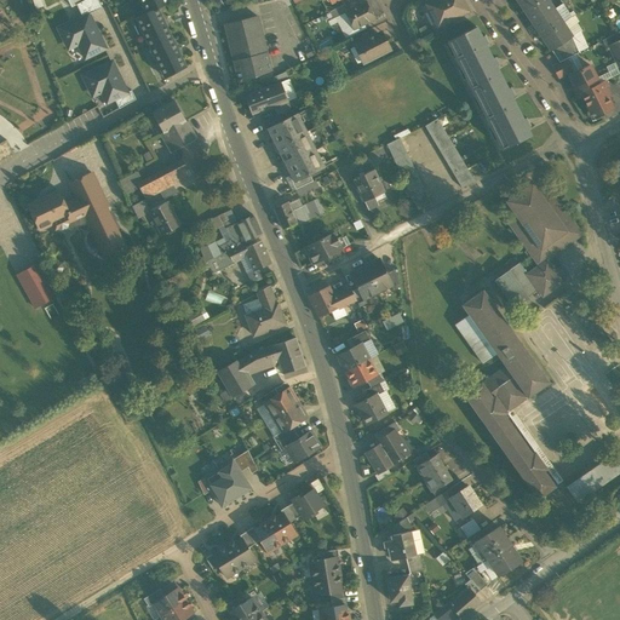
[(76,5),(82,17),(89,13),(89,15),(102,7),(97,0),(84,0),(76,5)]
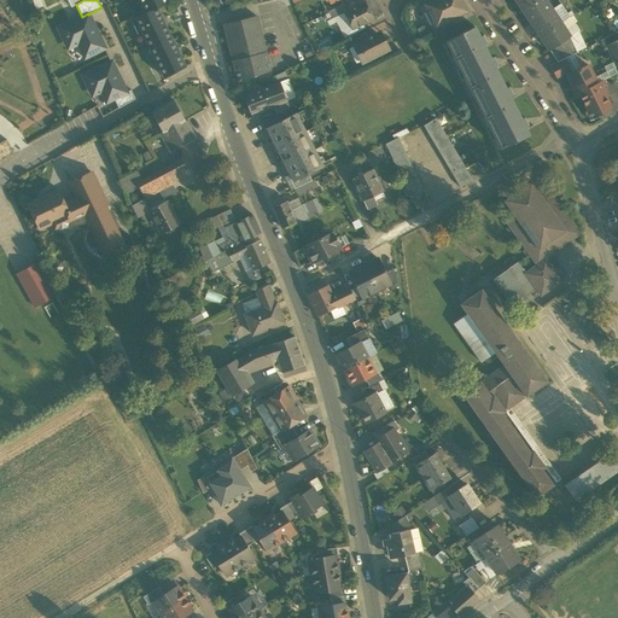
[(139,0),(146,12),(146,13),(157,7),(157,9),(168,3),(167,0),(139,0)]
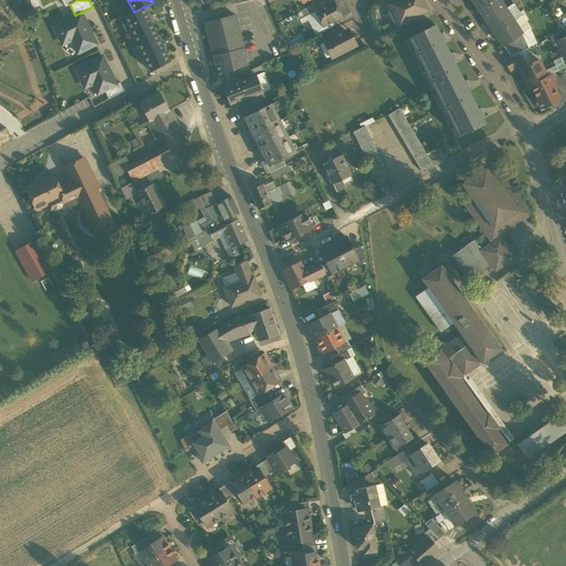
[(205,6),(200,0),(191,0),(197,10),(205,6)]
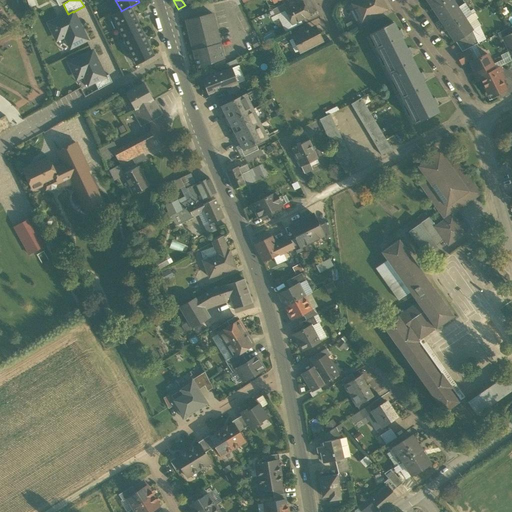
[(361,21),(361,22),(370,17),(386,9),(381,0),(360,0),(352,4),(361,21)]
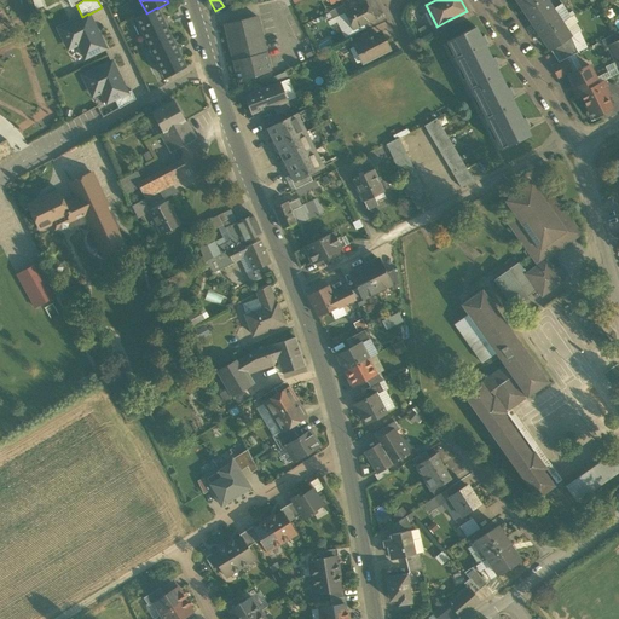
[(536,0),(522,10),(532,23),(553,10),(545,0),(536,0)]
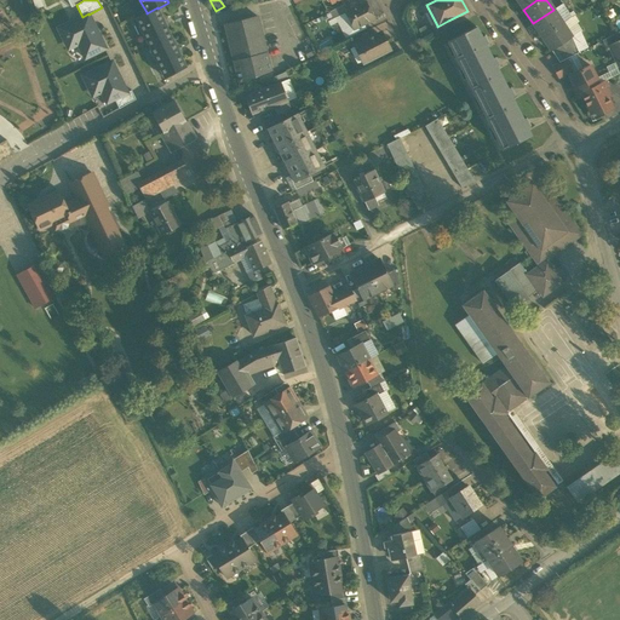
[(345,13),(354,29),(363,24),(374,19),(366,1),(346,12),(345,12),(345,13)]
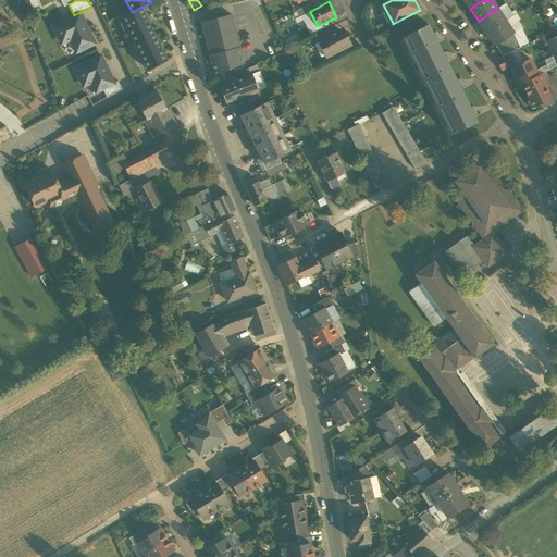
[(497,9),(505,21),(514,15),(506,3),(497,9)]
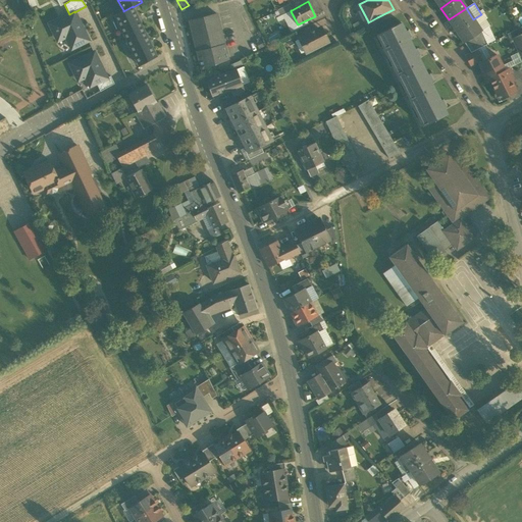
[(277,10),(280,16),(281,15),(291,11),(291,10),(292,10),(289,4),(277,10)]
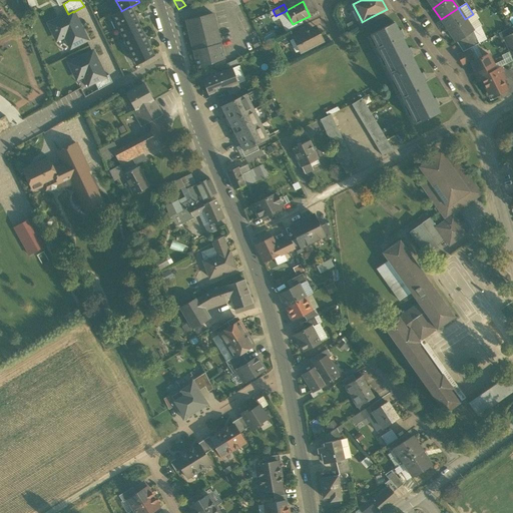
[(111,15),(123,40),(142,31),(137,21),(138,21),(135,16),(130,7),(130,6),(121,11),(121,10),(111,15)]
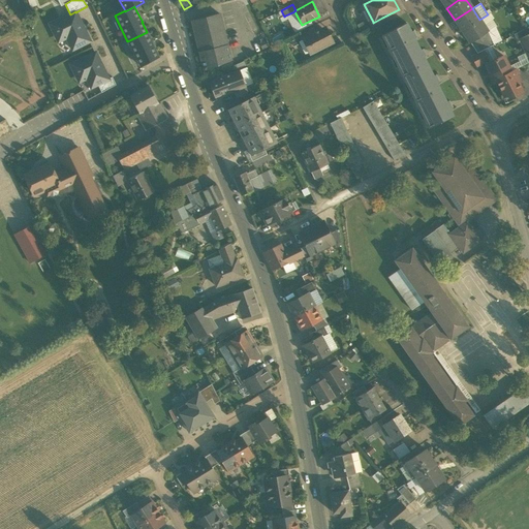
[(455,20),(463,31),(479,20),(472,8),(455,20)]
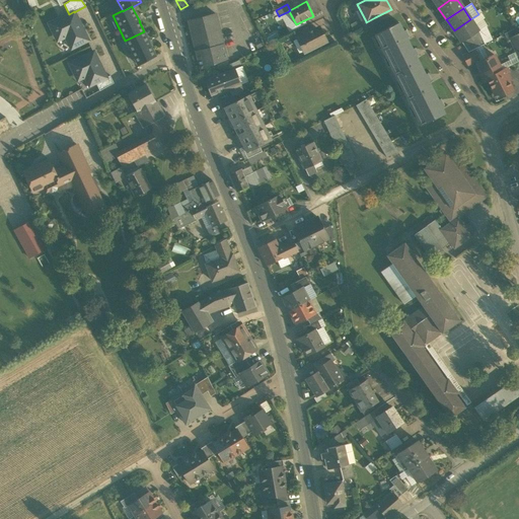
[(71,49),(88,41),(74,12),(74,11),(69,14),(49,23),(55,36),(60,33),(64,35),(71,49)]
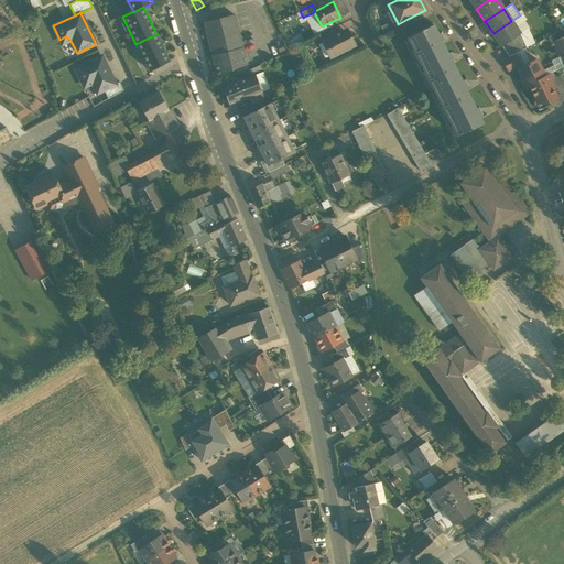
[(314,12),(304,17),(314,35),(333,26),(331,22),(322,26),(314,12)]
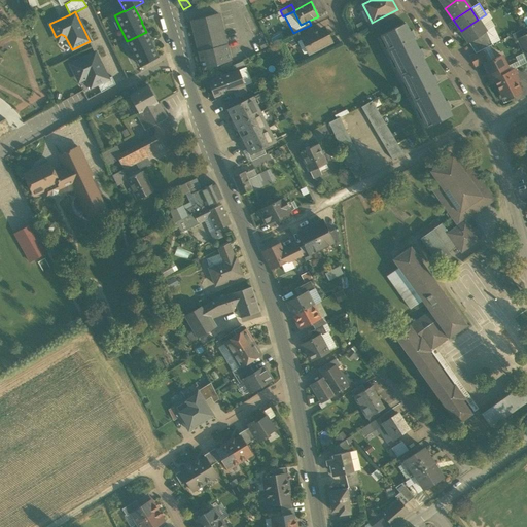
[(488,13),(486,14),(478,20),(486,32),(493,27),(494,26),(490,20),(492,19),(488,13)]
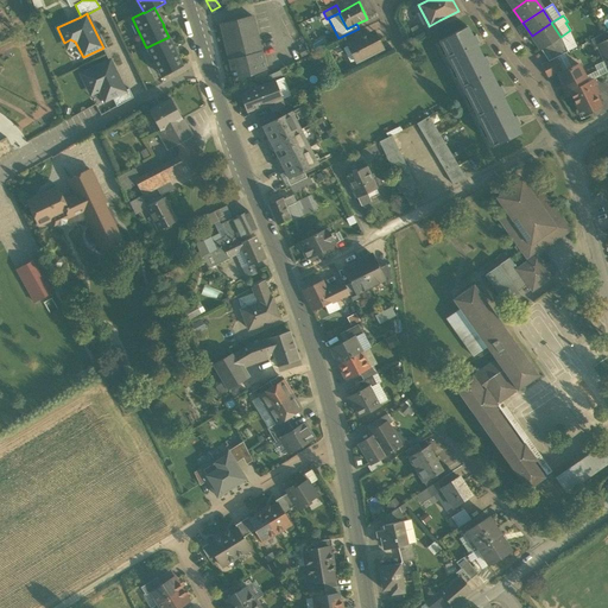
[(221,24),(234,82),(266,69),(252,17),(221,24)]
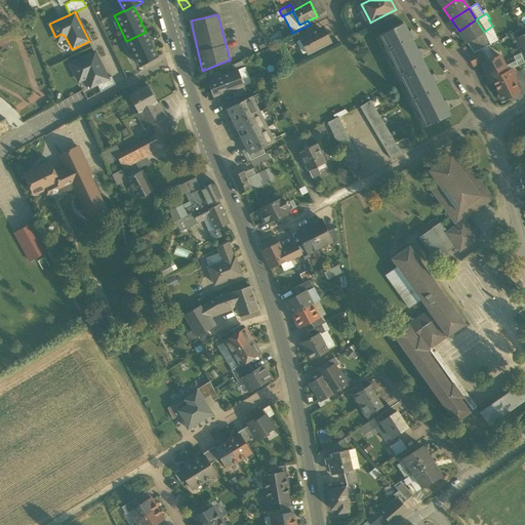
[(367,28),(368,30),(376,27),(382,24),(379,17),(370,23),(370,22),(365,25),(367,28)]
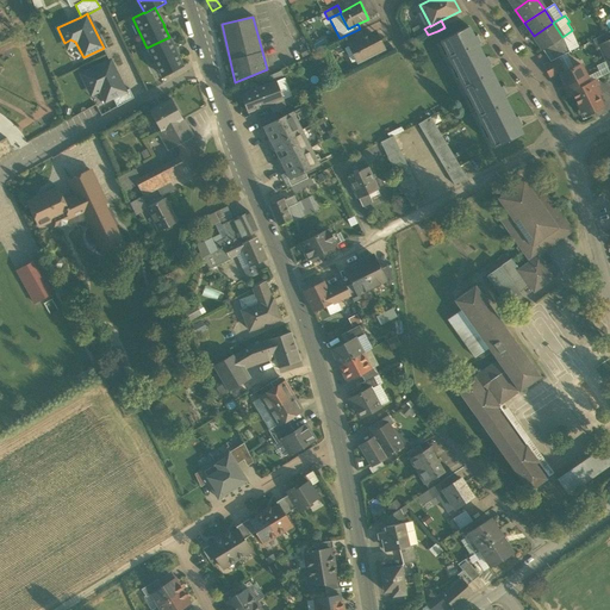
[(562,37),(553,23),(534,36),(542,50),(562,37)]
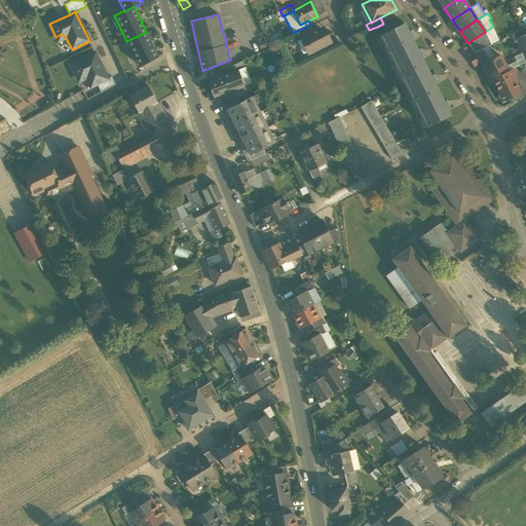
[(368,28),(366,25),(364,26),(362,22),(354,25),(359,33),(368,28)]
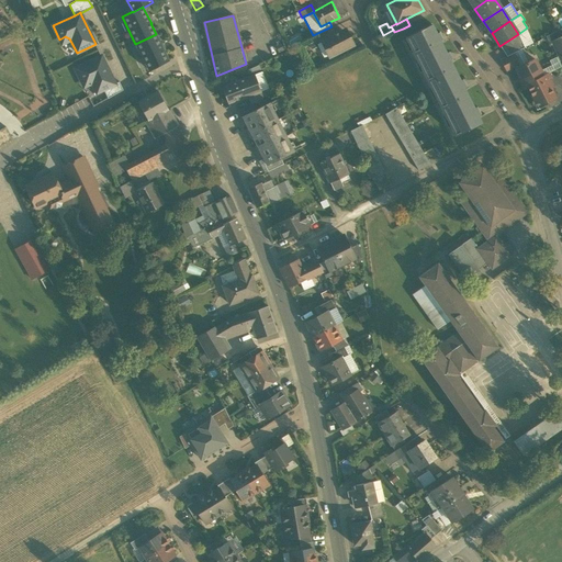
[(406,38),(456,135),(481,123),(478,115),(480,113),(476,108),(474,109),(463,88),(465,86),(463,80),(460,81),(449,59),(451,58),(449,53),(446,54),(439,41),(441,40),(439,33),(436,35),(431,25),(406,38)]
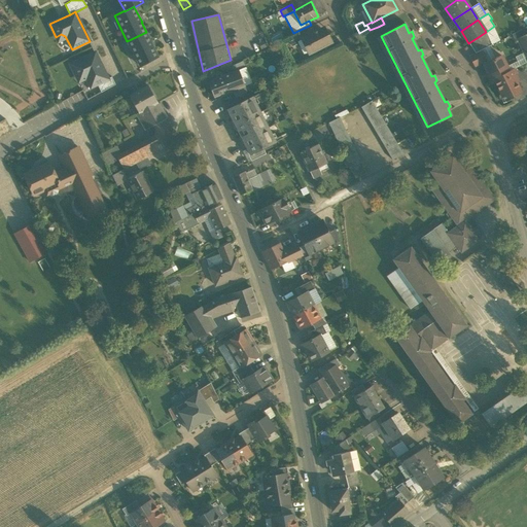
[(515,32),(518,39),(526,34),(526,25),(519,30),(515,32)]
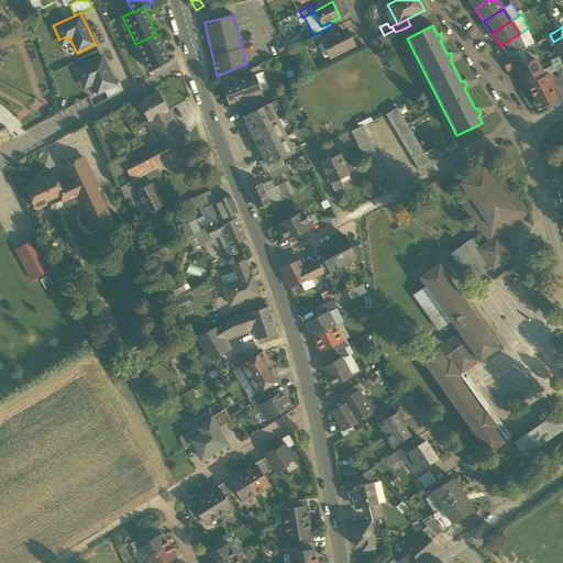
[(318,35),(321,43),(326,41),(326,40),(334,35),(331,29),(318,35)]
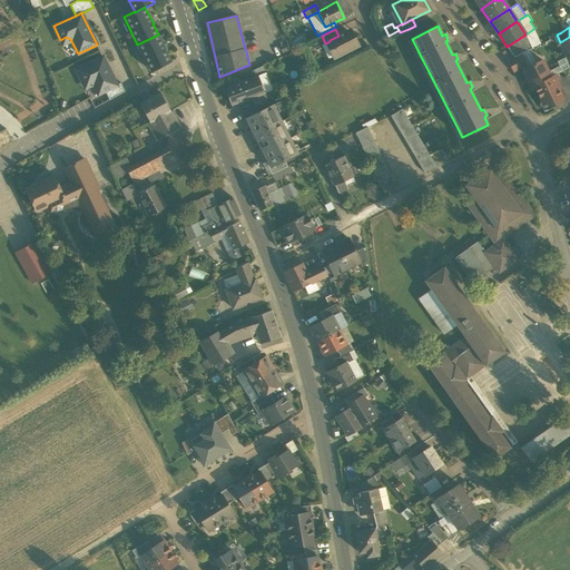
[(541,43),(533,29),(526,35),(532,48),(541,43)]
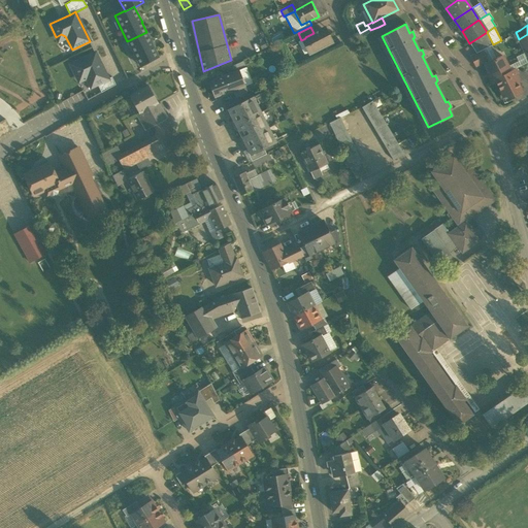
[(310,48),(315,51),(321,46),(321,47),(332,42),(328,34),(327,35),(325,31),(321,30),(314,33),(305,37),(305,38),(310,48)]
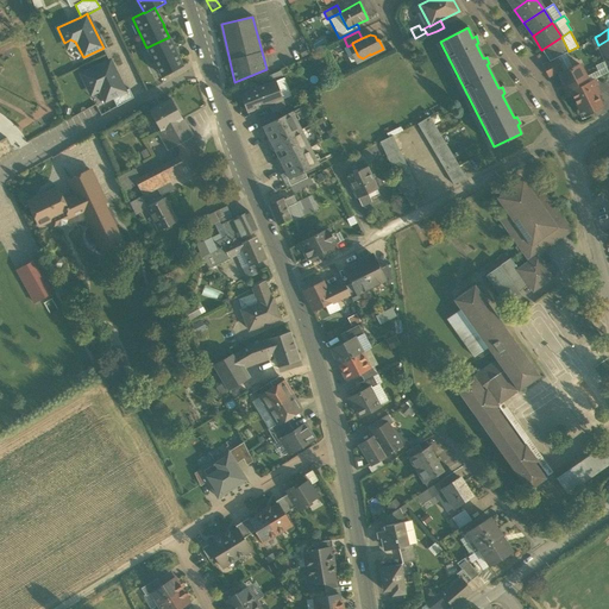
[(174,48),(169,37),(146,48),(161,76),(182,66),(177,54),(179,54),(175,48),(174,48)]
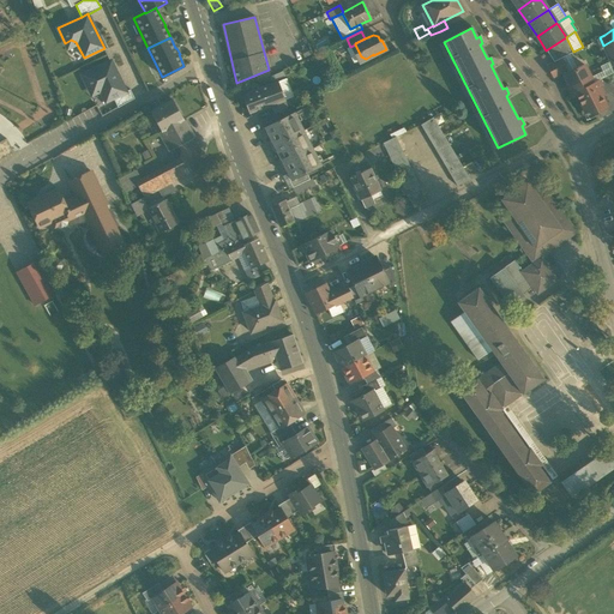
[(546,50),(553,62),(560,59),(569,54),(570,54),(573,52),(566,37),(546,50)]
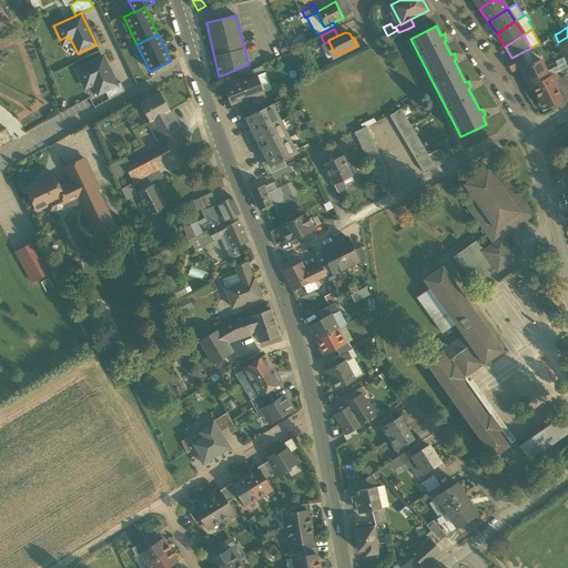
[(567,61),(567,62),(567,61),(567,37),(558,42),(567,61)]
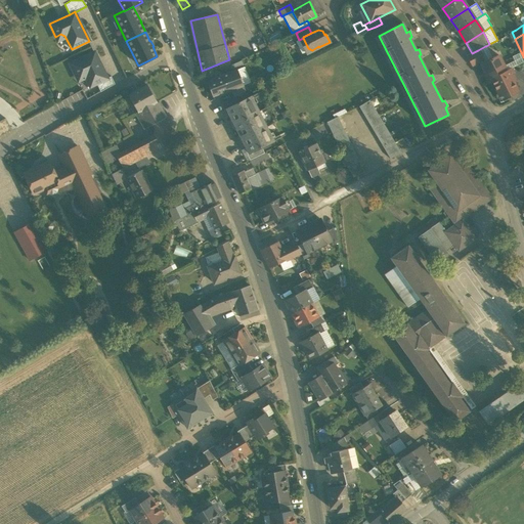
[(302,54),(312,50),(308,48),(303,38),(299,40),(296,42),(302,54)]
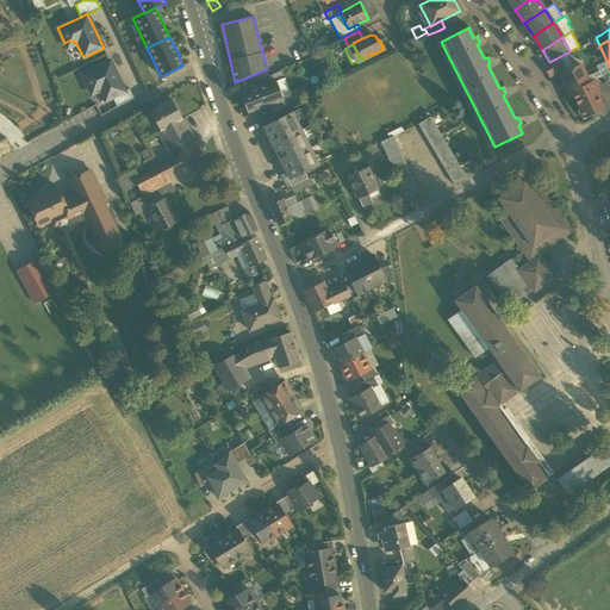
[(311,54),(306,45),(298,50),(303,58),(311,54)]
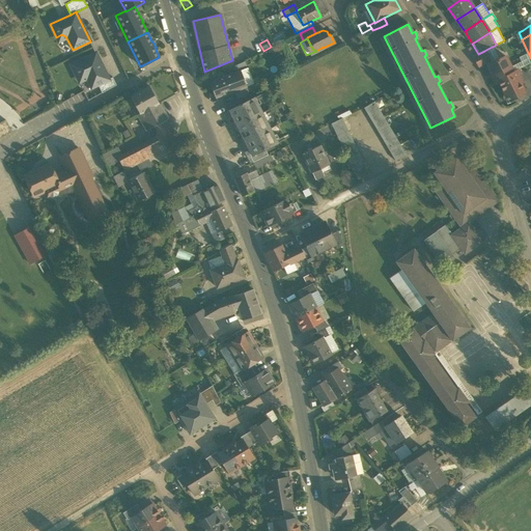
[(498,58),(493,47),(492,47),(484,51),(490,62),(498,58)]
